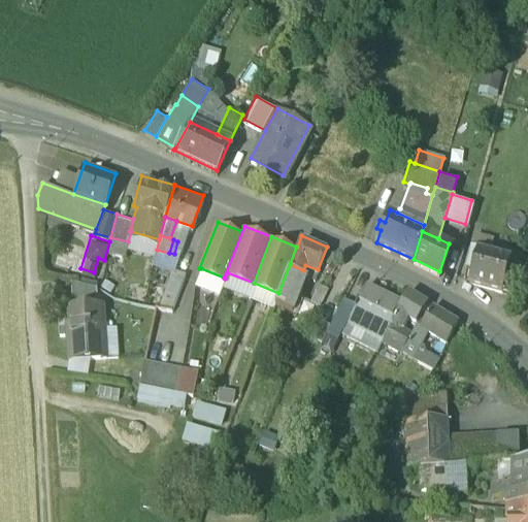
[(510,255),(471,245),(467,261),(472,263),(468,279),(502,287),(510,255)]
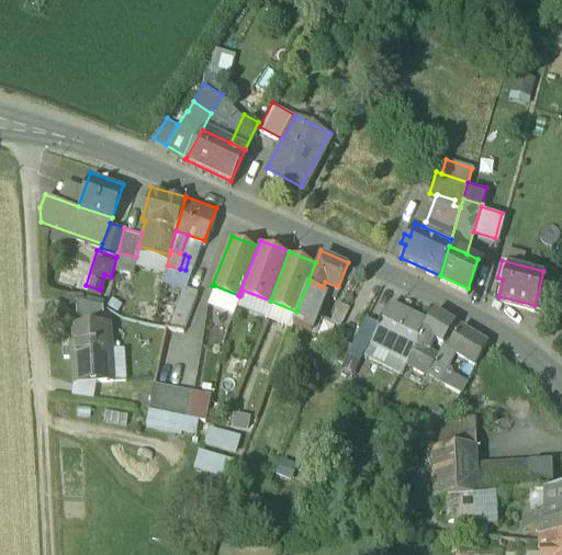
[(543,271),(535,305),(544,308),(553,273),(543,271)]
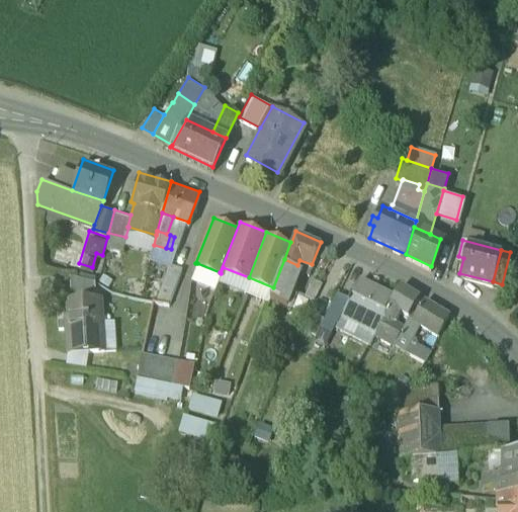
[(297,265),(284,259),(273,287),(270,294),(290,304),(296,289),(292,287),(301,267),(297,265)]
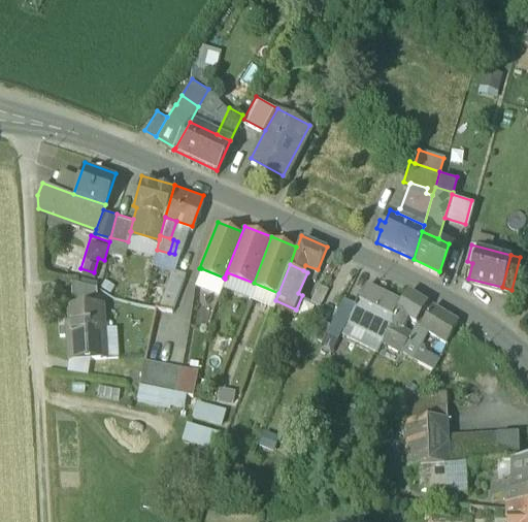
[(224,278),(201,268),(196,280),(220,290),(225,279),(224,278)]
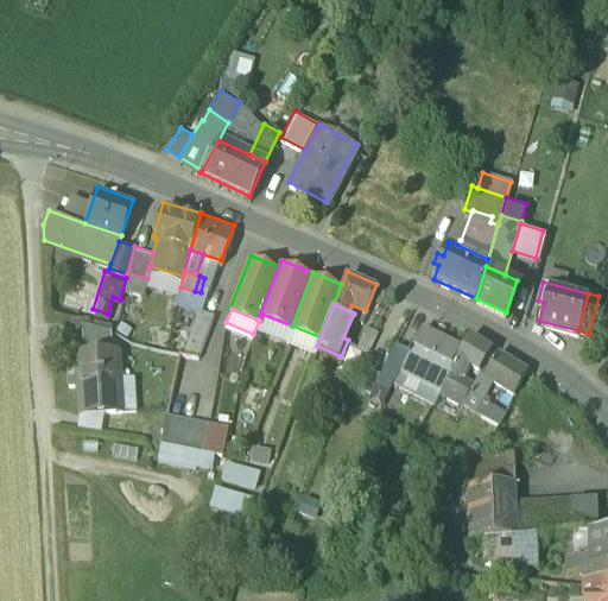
[(356,342),(369,348),(379,328),(366,322),(356,342)]
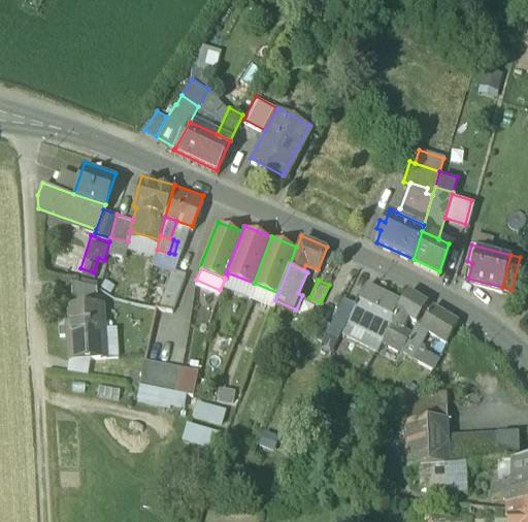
[(401,300),(366,283),(357,299),(393,317),(401,300)]
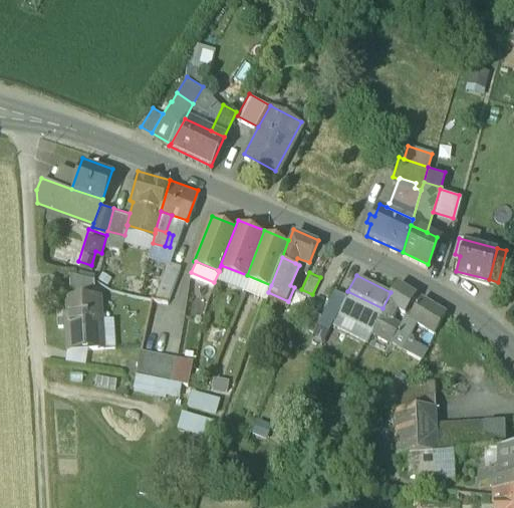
[(416,292),(398,281),(377,318),(386,322),(389,315),(392,317),(397,306),(406,312),(416,292)]
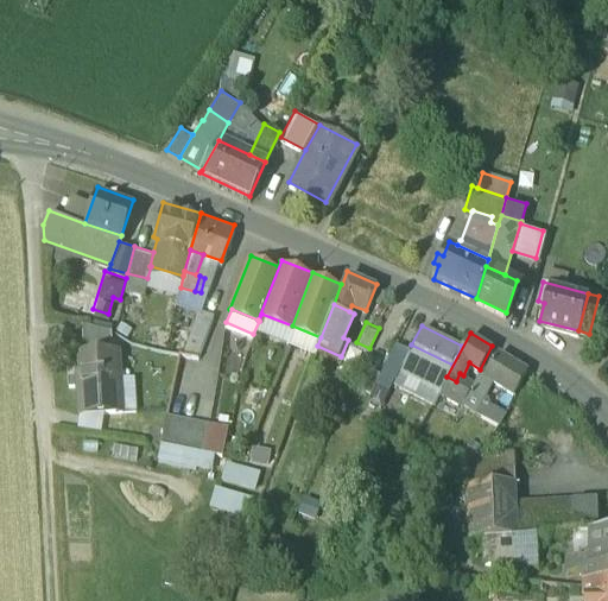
[(396,341),(381,368),(396,375),(400,367),(410,348),(396,341)]
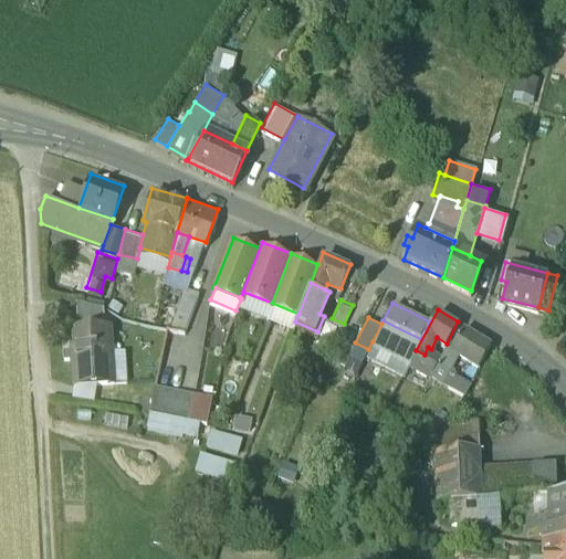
[(421,339),(383,320),(381,324),(373,341),(368,349),(366,352),(404,372),(421,339)]
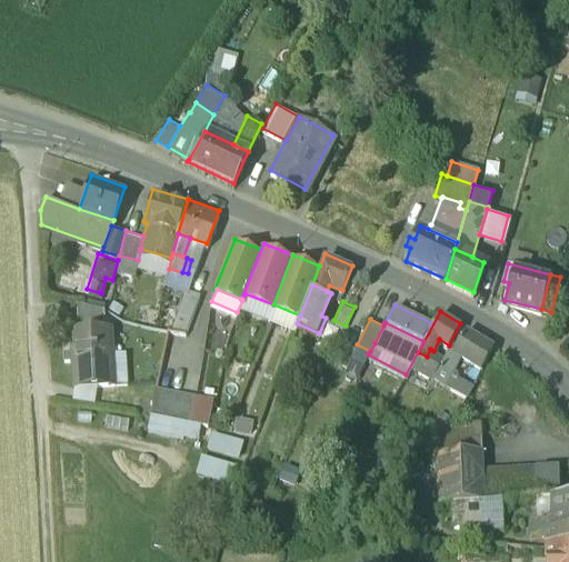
[(110,325),(71,329),(75,383),(113,381),(110,325)]
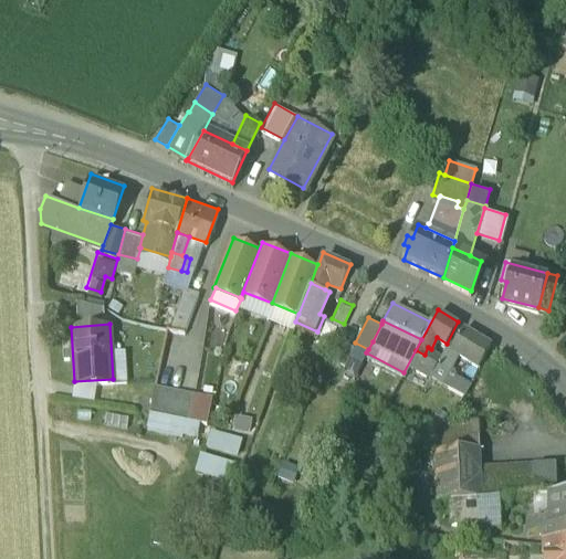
[(491,341),(463,325),(451,347),(458,351),(479,362),(491,341)]
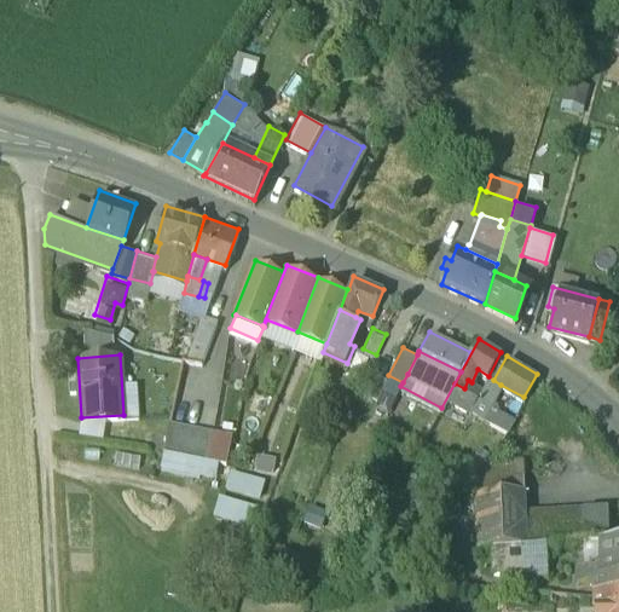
[(364,390),(379,397),(388,376),(374,369),(364,390)]
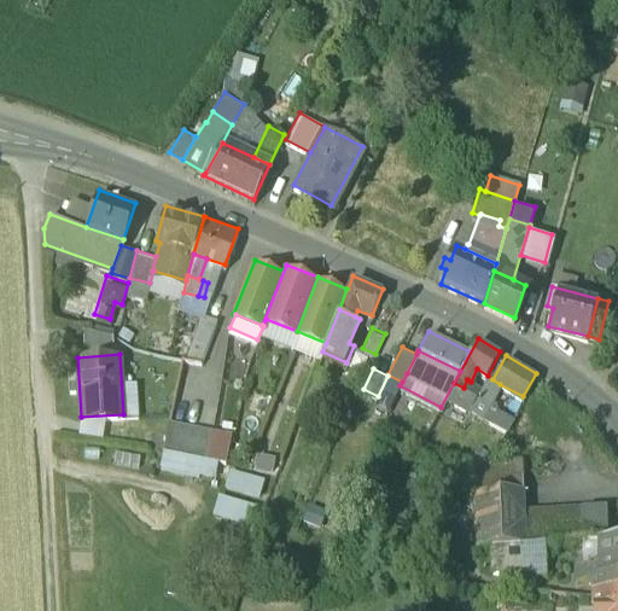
[(488,377),(477,395),(489,402),(500,384),(493,379),(488,377)]
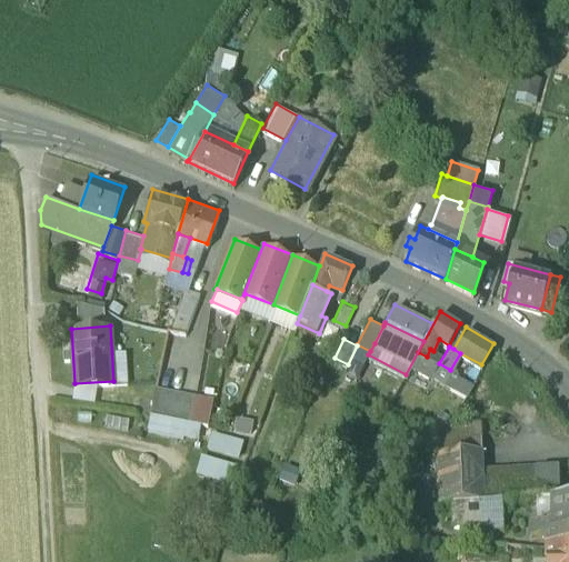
[(298,354),(287,350),(283,359),(295,363),(298,354)]
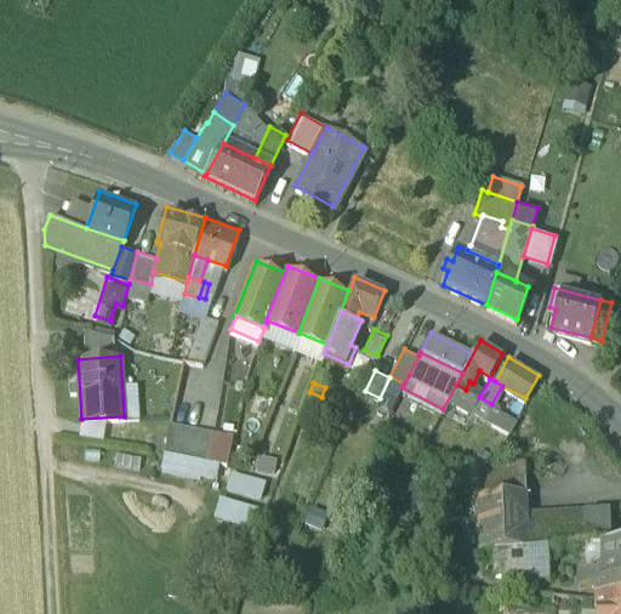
[(466,390),(456,385),(449,398),(472,410),(479,397),(466,390)]
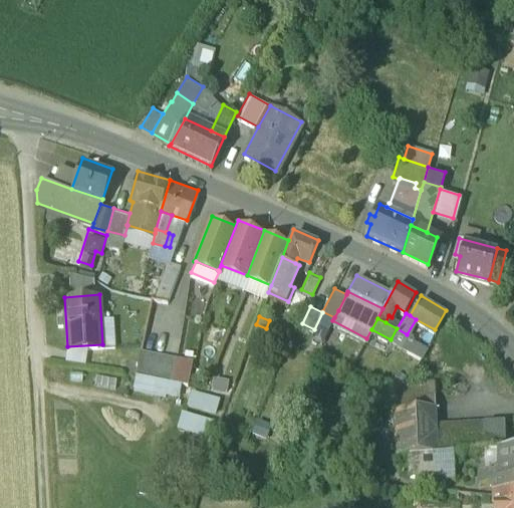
[(407,334),(397,328),(392,339),(407,348),(413,337),(407,334)]
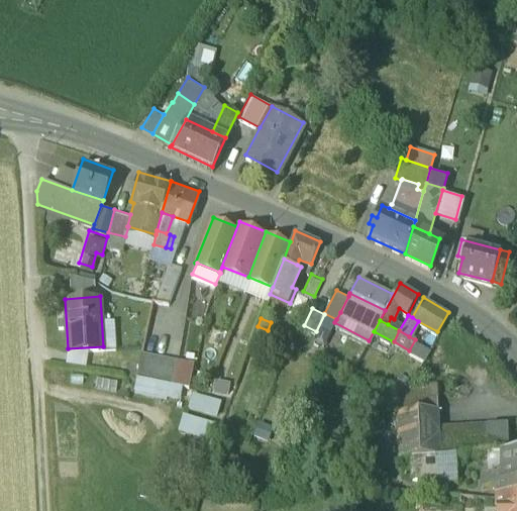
[(153,352),(142,350),(137,374),(148,377),(153,352)]
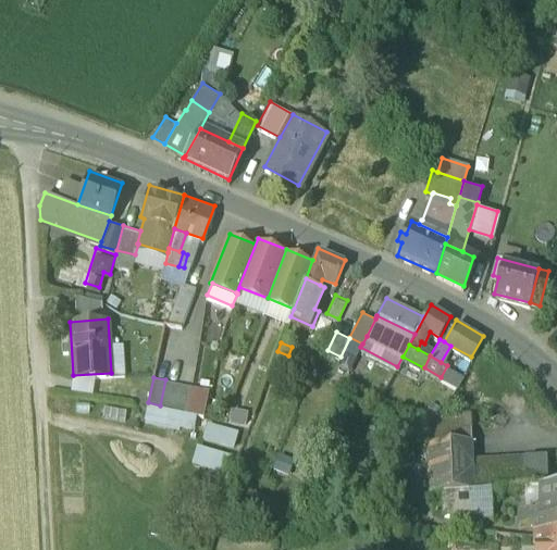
[(178,382),(165,379),(160,405),(173,408),(178,382)]
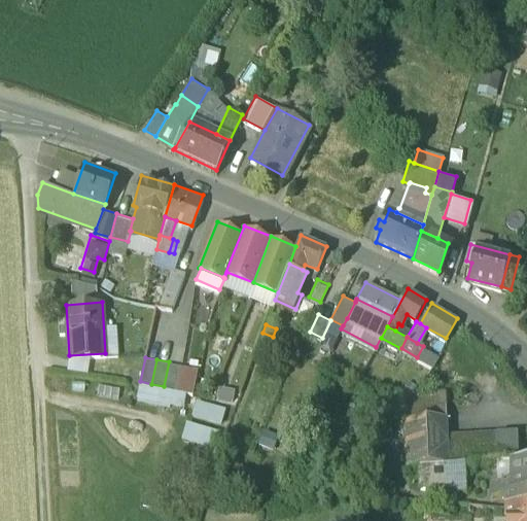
[(169,361),(164,386),(176,389),(181,365),(169,361)]
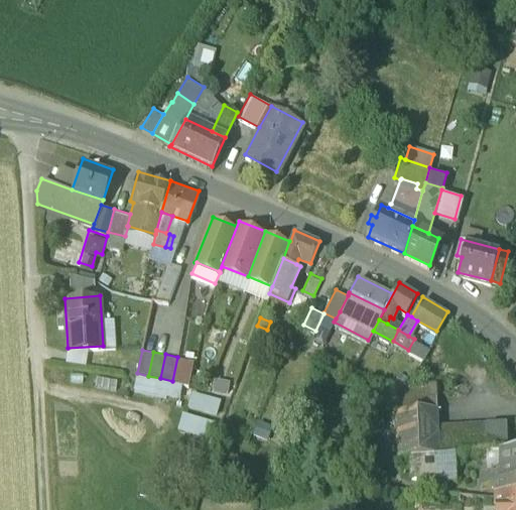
[(182,383),(137,373),(134,387),(179,397),(182,383)]
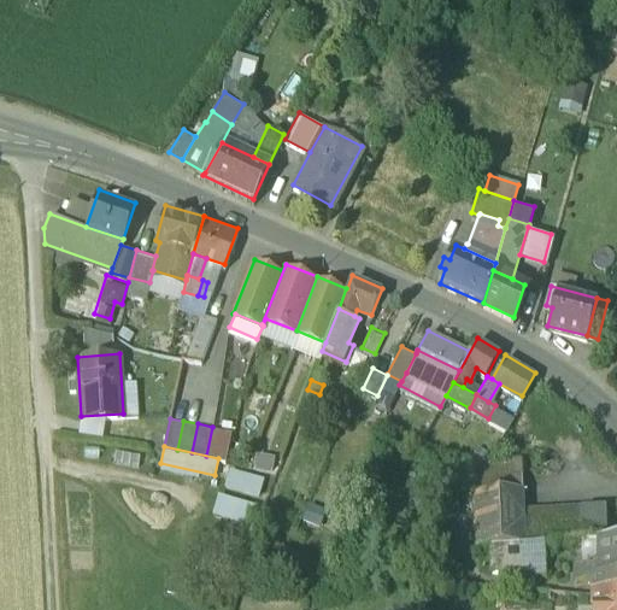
[(521,459),(483,461),(474,458),(475,490),(522,487),(521,459)]
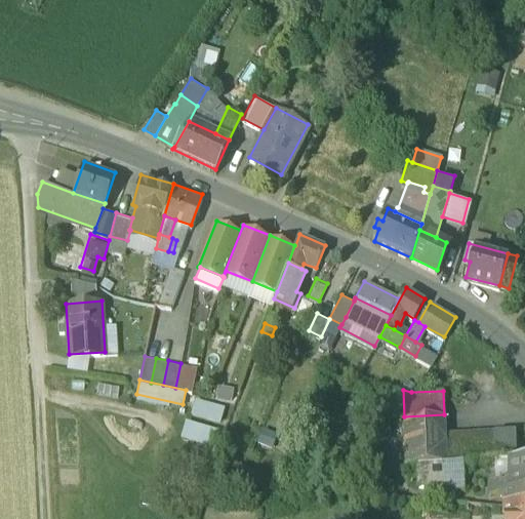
[(223,405),(196,398),(193,409),(219,416),(223,405)]
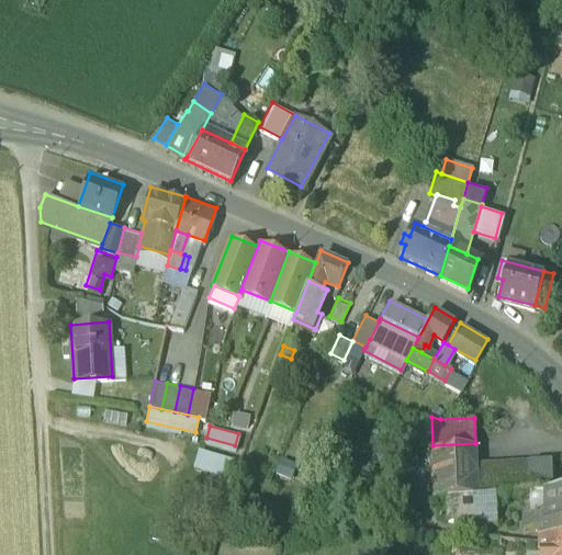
[(475,443),(433,445),(435,495),(447,495),(479,493),(478,465),(476,443),(475,443)]
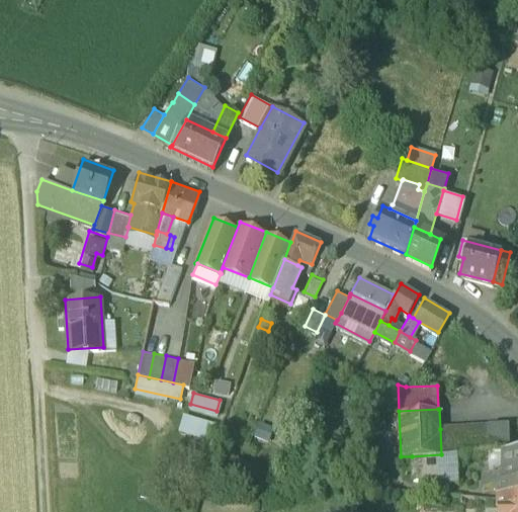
[(183,410),(178,427),(209,436),(214,419),(183,410)]
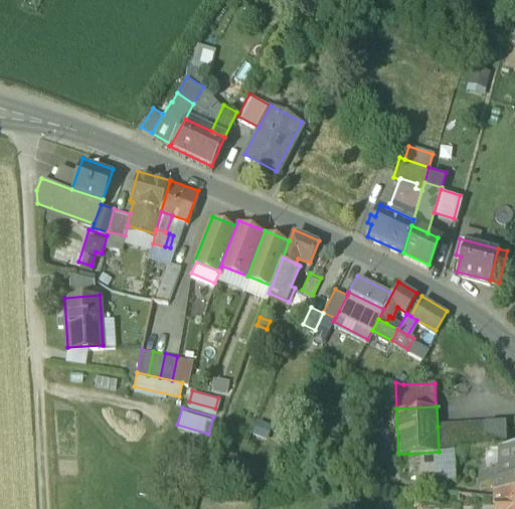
[(486,423),(438,427),(439,452),(487,449),(486,427),(486,423)]
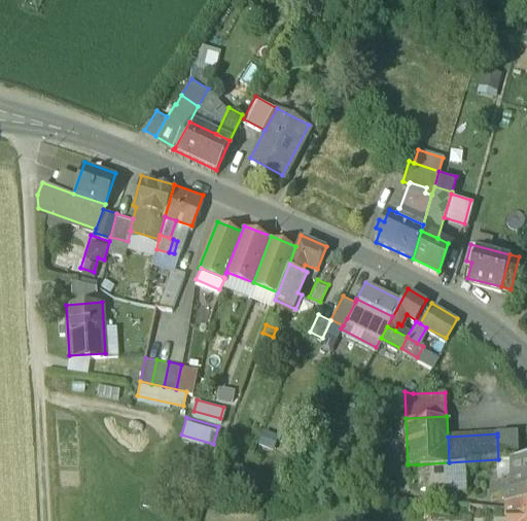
[(514,436),(497,437),(498,459),(514,458),(515,458),(514,436)]
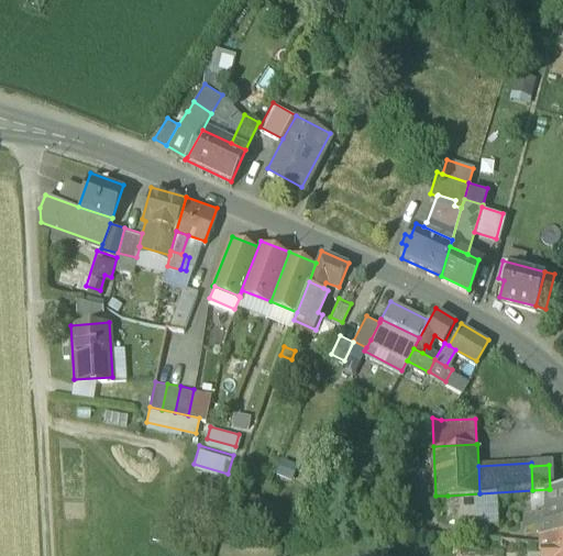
[(562,488),(550,489),(549,489),(549,513),(543,513),(543,514),(543,538),(562,538),(562,488)]
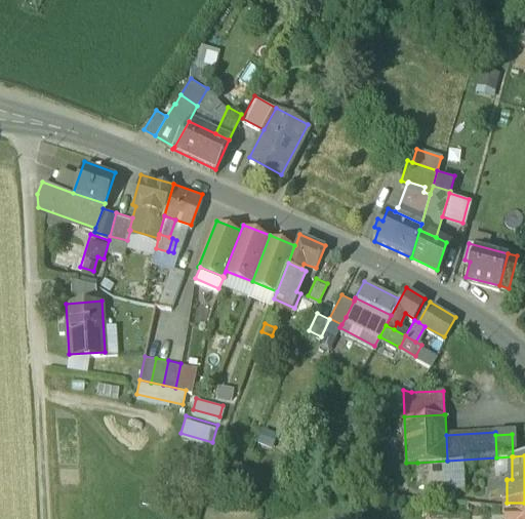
[(524,518),(524,503),(507,503),(506,518),(524,518)]
